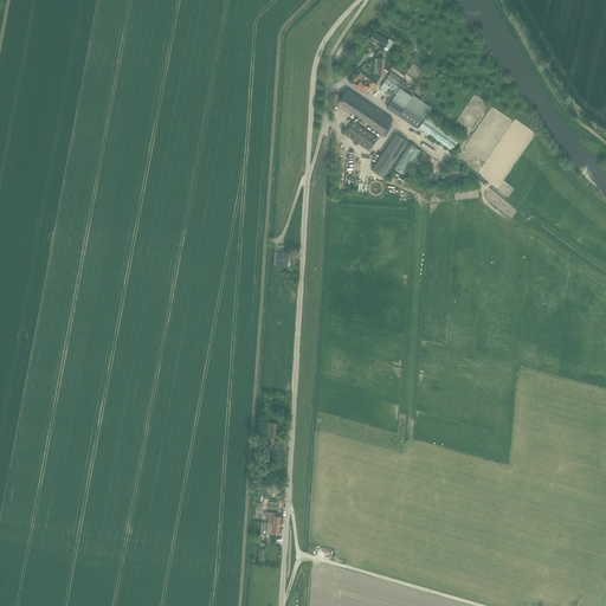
[(378,45),(384,49),(386,46),(389,49),(394,42),(389,38),(388,39),(385,37),(385,38),(374,31),(369,39),(378,45)]
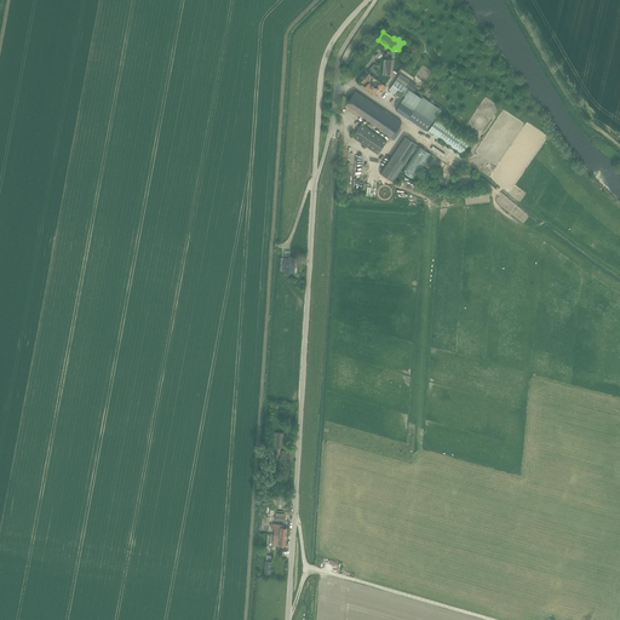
[(359,85),(373,95),(379,87),(384,91),(386,87),(369,74),(359,85)]
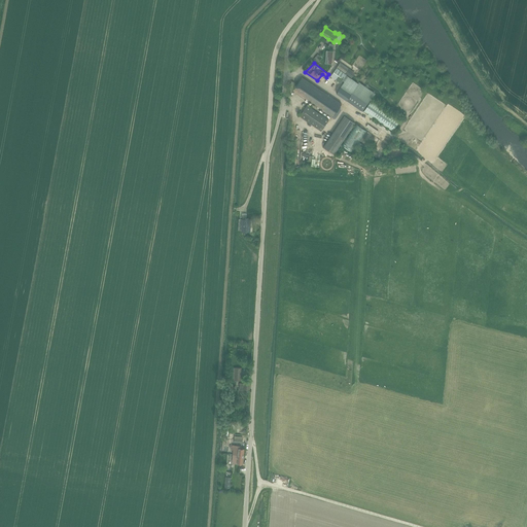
[(337,68),(330,76),(341,83),(343,80),(344,81),(344,82),(337,94),(362,111),(367,104),(369,105),(363,112),(392,132),(400,118),(372,99),(375,94),(359,82),(358,83),(351,78),(355,73),(351,70),(348,68),(341,63),(337,68)]
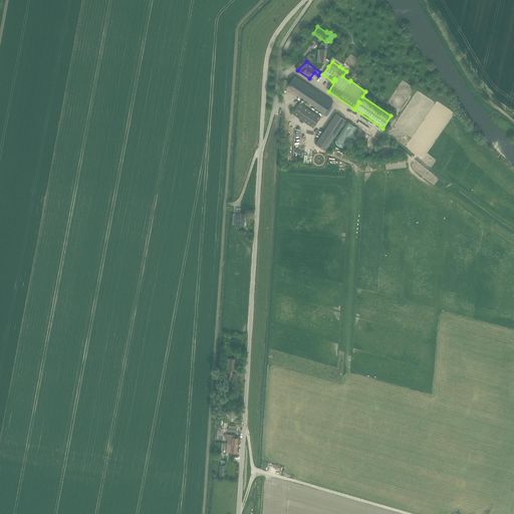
[(286,88),(324,114),(327,115),(333,107),(330,105),(333,101),(295,75),(286,88)]
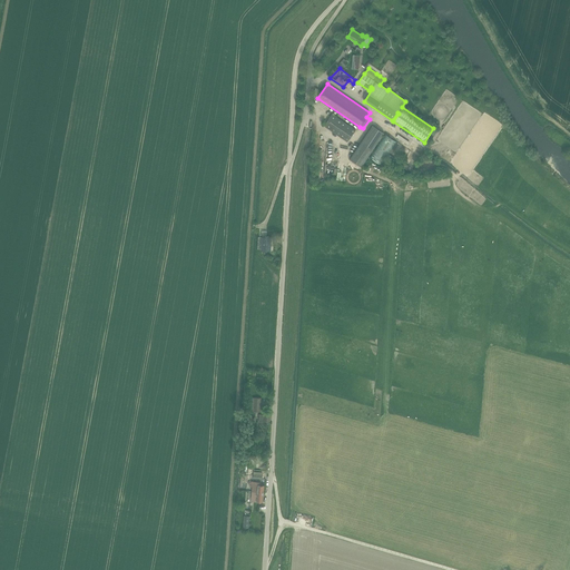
[(324,126),(347,141),(355,130),(332,114),(324,126)]
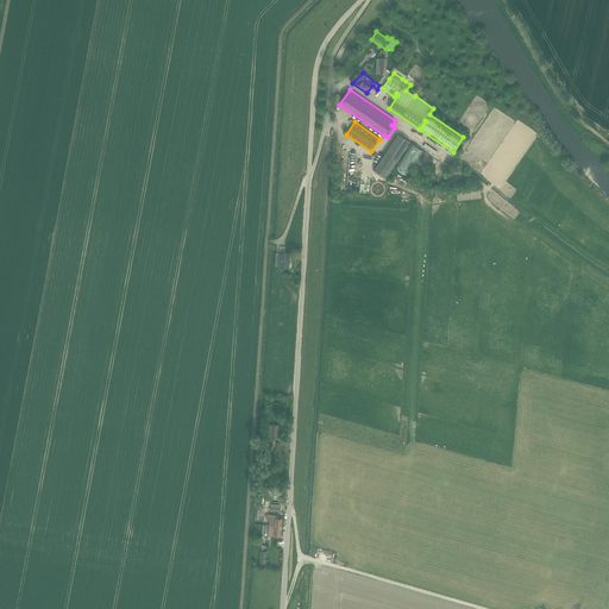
[(387,177),(410,142),(399,133),(375,169),(387,177)]
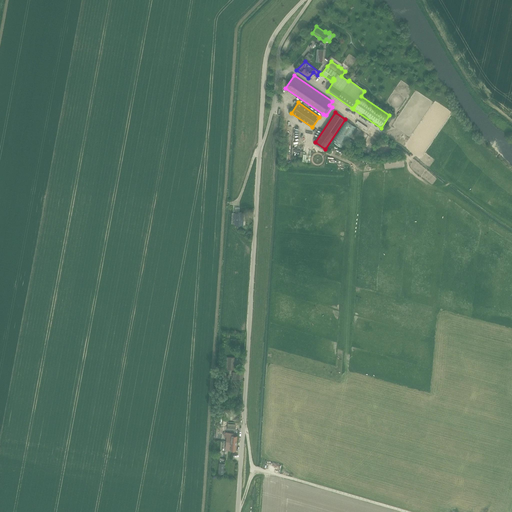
[(343,149),(345,146),(351,149),(352,147),(352,146),(360,150),(362,146),(350,139),(357,128),(346,120),(331,141),(343,149)]
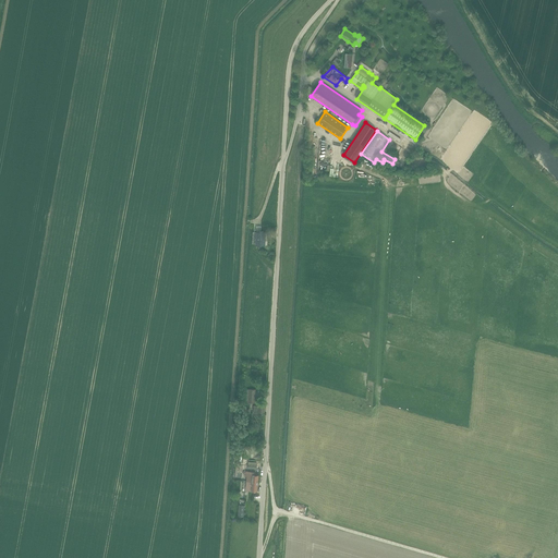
[(255,244),(259,245),(265,245),(266,231),(256,231),(255,244)]
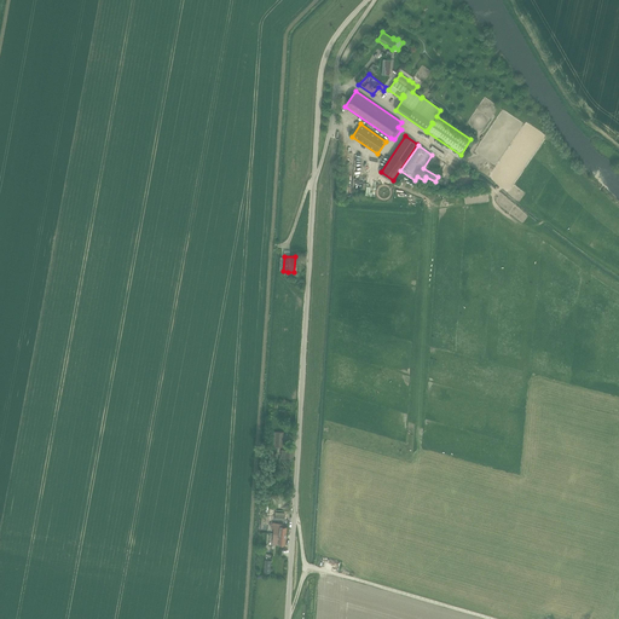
[(272,446),(276,446),(276,447),(283,447),(284,432),(276,432),(272,432),(272,446)]
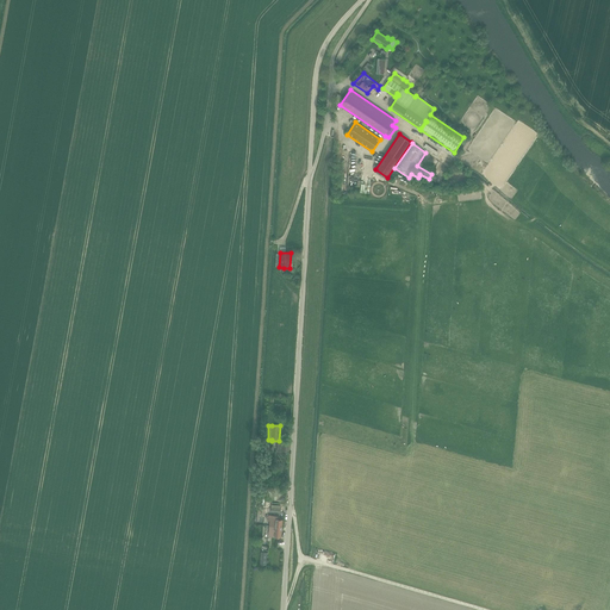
[(268,515),(268,521),(269,521),(269,526),(272,527),(272,536),(274,536),(281,537),(282,528),(282,520),(279,520),(280,516),(275,516),(268,515)]
